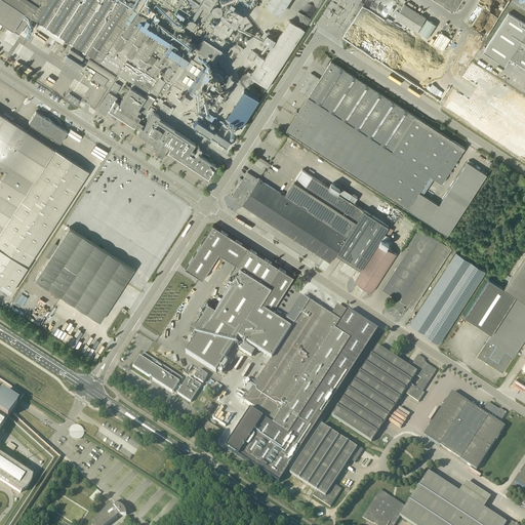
[(25,12),(33,17),(43,0),(0,0),(23,15),(25,12)]
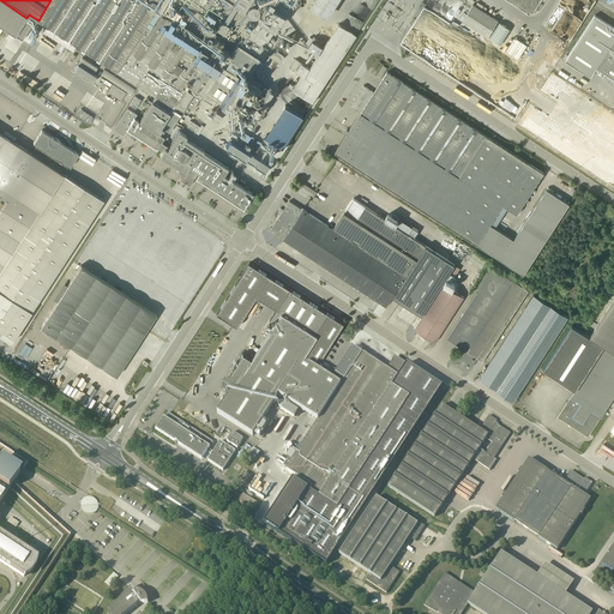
[(227,56),(164,16),(152,8),(139,0),(50,0),(38,20),(46,25),(43,29),(49,31),(47,34),(58,41),(59,38),(73,48),(76,46),(118,72),(130,54),(200,97),(222,64),(227,56)]
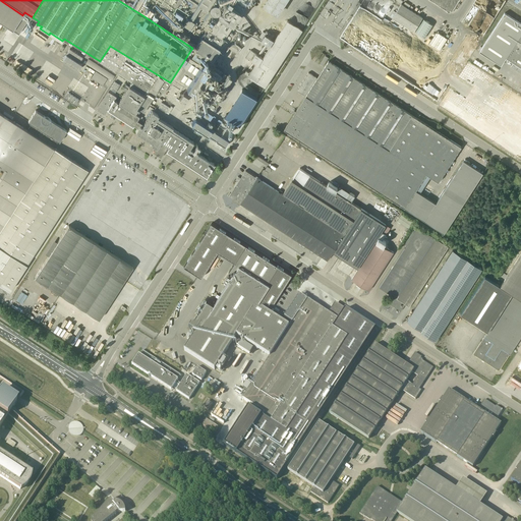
[(133,0),(129,7),(139,13),(148,0),(155,0),(159,2),(160,0),(133,0)]
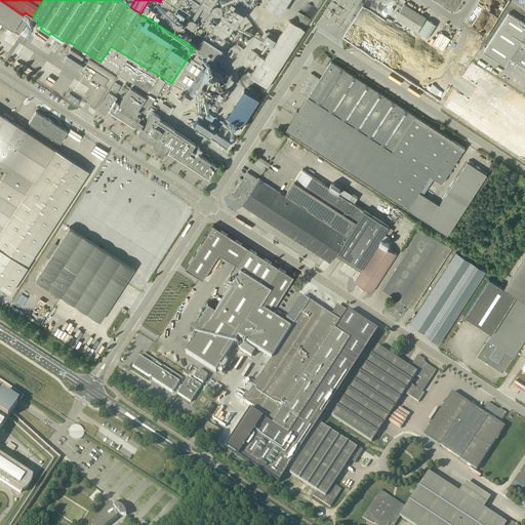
[(218,15),(207,8),(193,0),(161,0),(160,2),(174,12),(177,7),(188,14),(196,19),(209,29),(205,36),(219,46),(221,47),(224,49),(226,46),(229,42),(225,39),(242,11),(228,1),(218,15)]
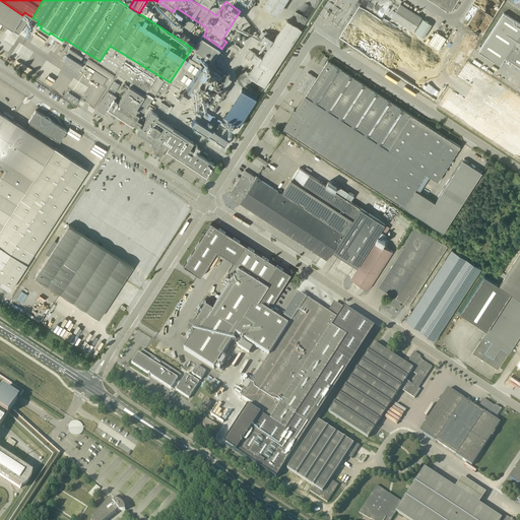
[(191,0),(205,8),(211,0),(216,4),(218,0),(191,0)]
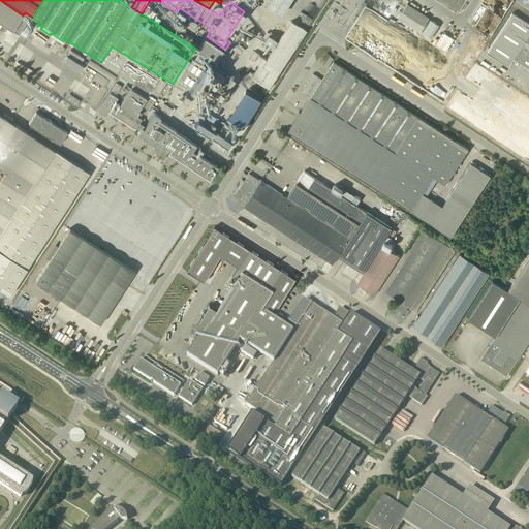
[(228,0),(228,1),(229,1),(244,11),(247,6),(249,7),(253,0),(252,0),(228,0)]
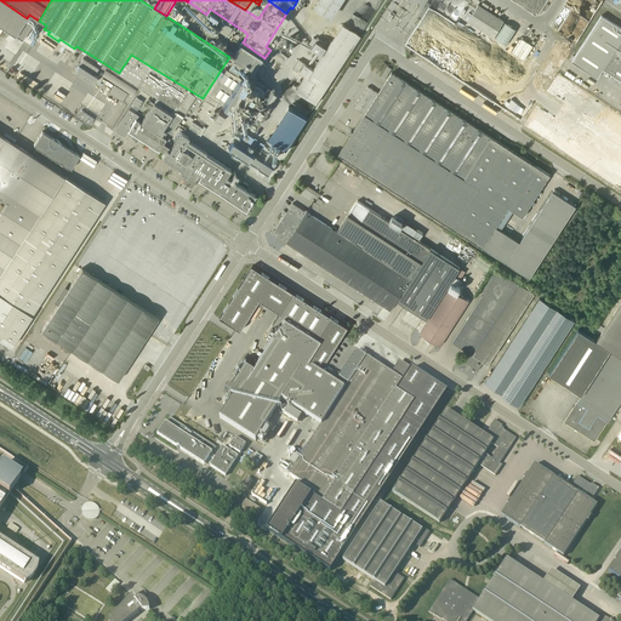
[(318,0),(314,6),(331,18),(342,0),(318,0)]
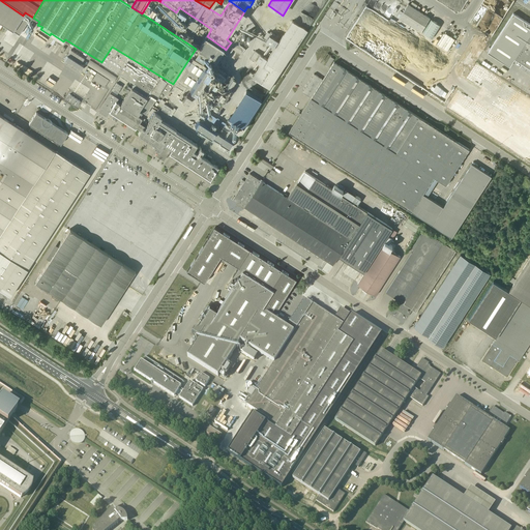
[(400,18),(421,31),(430,18),(408,3),(400,18)]
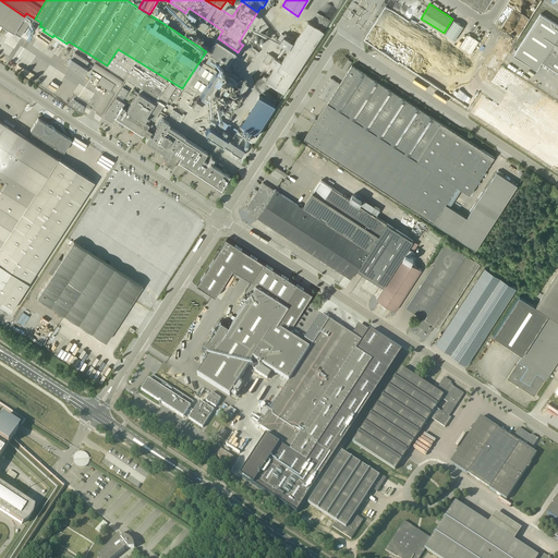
[(557,25),(541,14),(513,55),(536,70),(542,62),(549,67),(547,70),(557,77),(557,25)]
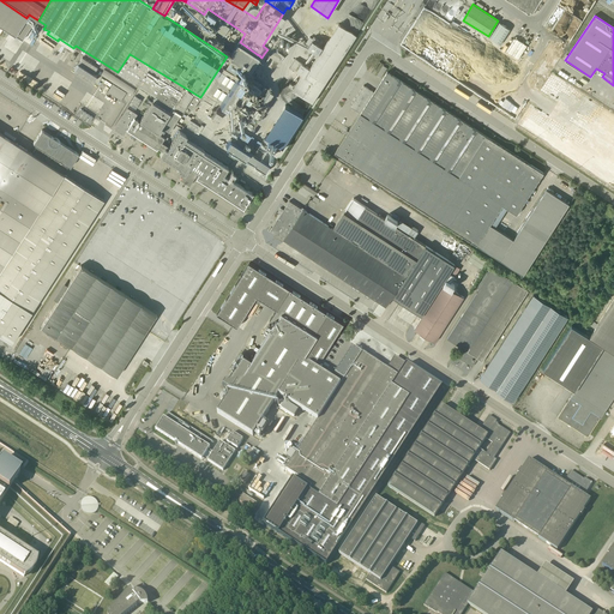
[(499,22),(489,37),(501,44),(511,29),(499,22)]
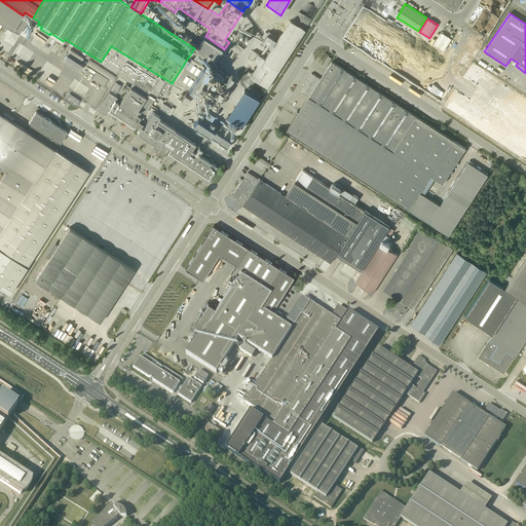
[(259,64),(251,76),(261,83),(265,85),(268,87),(305,31),(290,21),(265,59),(259,54),(255,61),(259,64)]
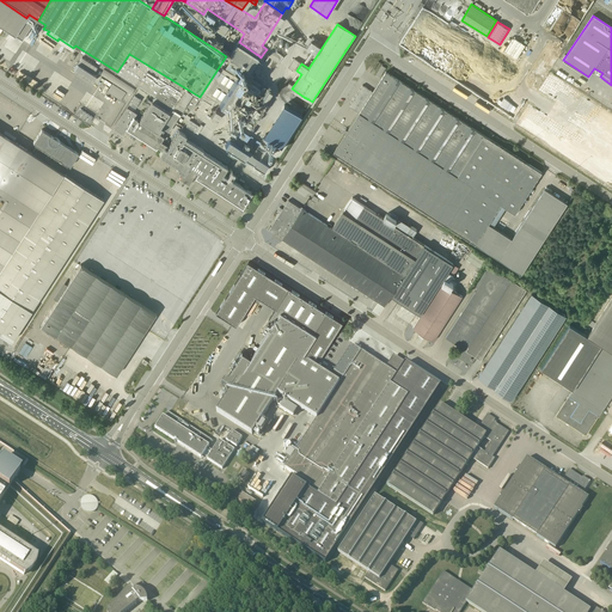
[(234,41),(238,35),(228,29),(225,35),(234,41)]
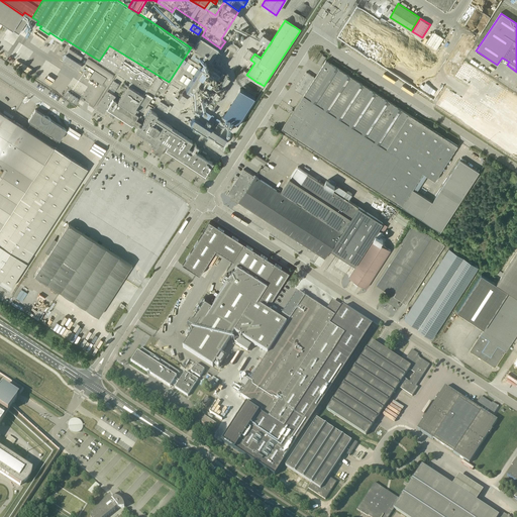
[(342,28),(337,36),(352,46),(357,37),(342,28)]
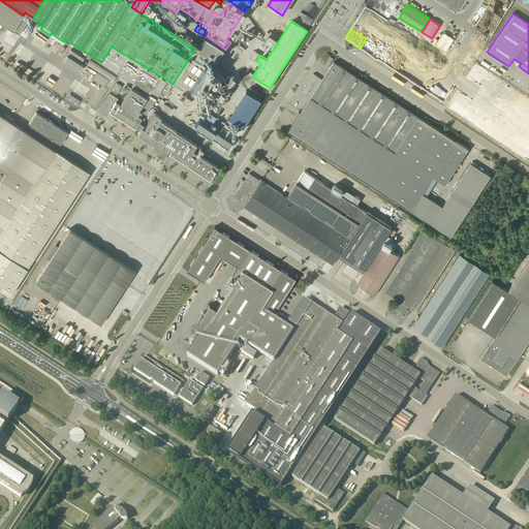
[(444,33),(444,34),(443,33),(436,43),(441,47),(447,36),(448,35),(444,33)]
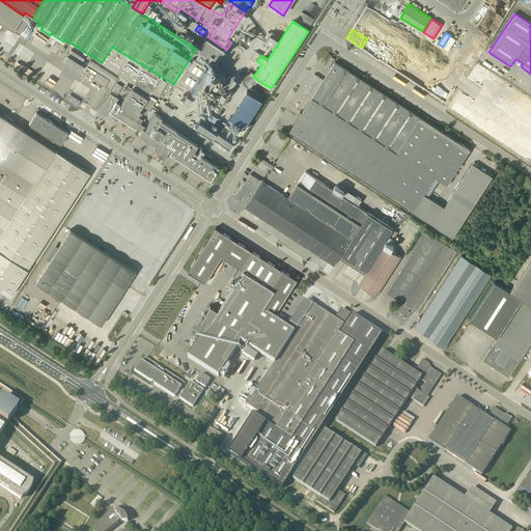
[(271,34),(267,40),(275,47),(279,40),(271,34)]
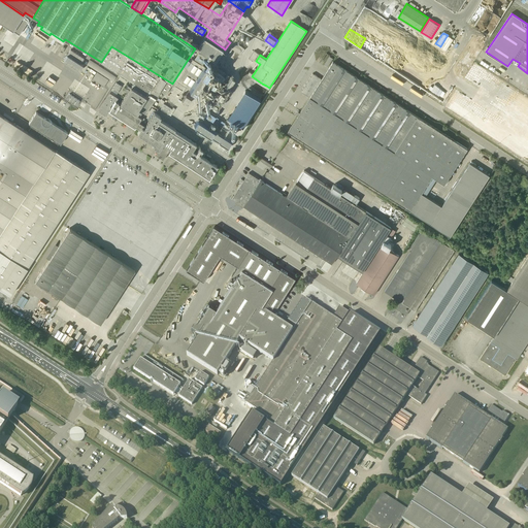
[(453,39),(447,36),(440,46),(446,51),(453,39)]
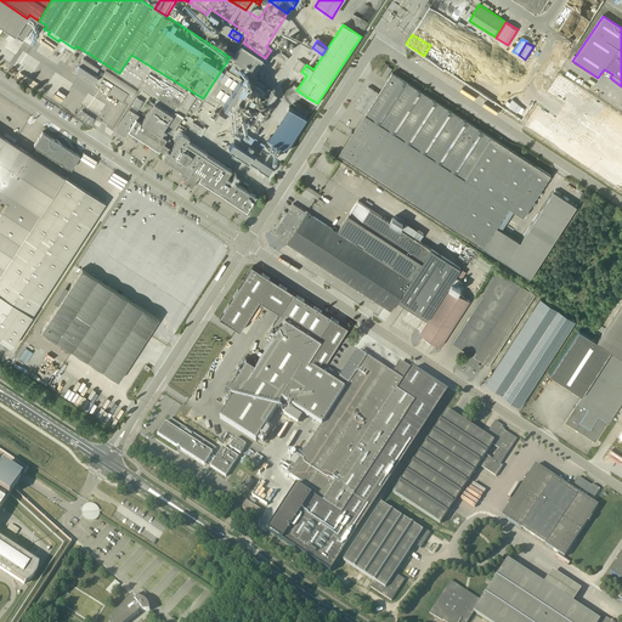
[(159,150),(164,153),(169,146),(167,145),(165,143),(164,143),(167,139),(159,134),(160,134),(163,129),(167,130),(171,134),(190,106),(196,109),(203,99),(131,55),(119,73),(157,99),(154,102),(151,101),(147,106),(151,108),(141,123),(137,119),(136,119),(128,131),(129,131),(159,151),(159,150)]
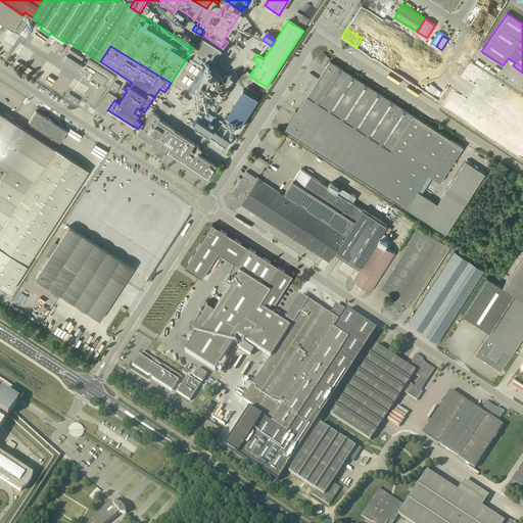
[(83,57),(69,49),(62,61),(79,70),(82,65),(80,63),(83,57)]
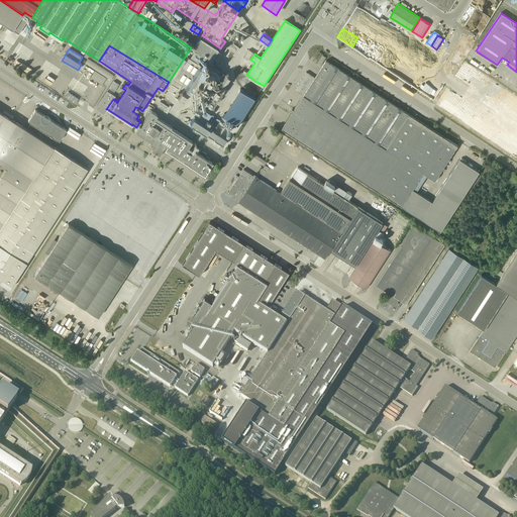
[(196,60),(187,54),(169,82),(183,92),(187,86),(198,92),(199,90),(207,95),(210,90),(210,91),(214,86),(213,85),(216,81),(208,76),(212,70),(210,69),(212,65),(213,64),(207,60),(206,59),(203,64),(200,62),(196,60)]
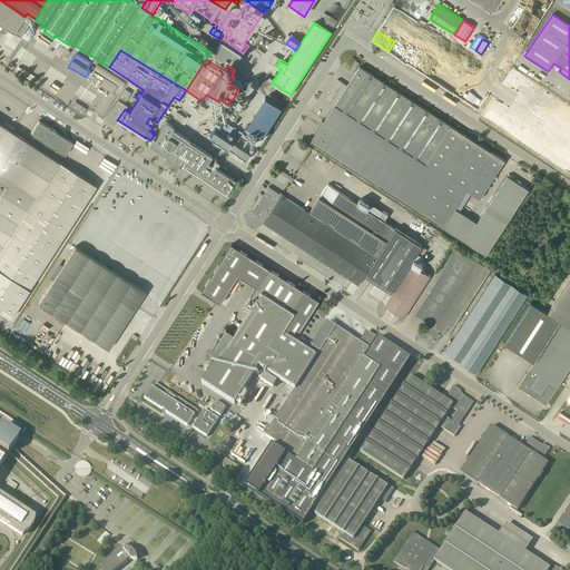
[(451,126),(364,70),(360,67),(347,86),(337,79),(325,99),(335,105),(426,164),(451,126)]
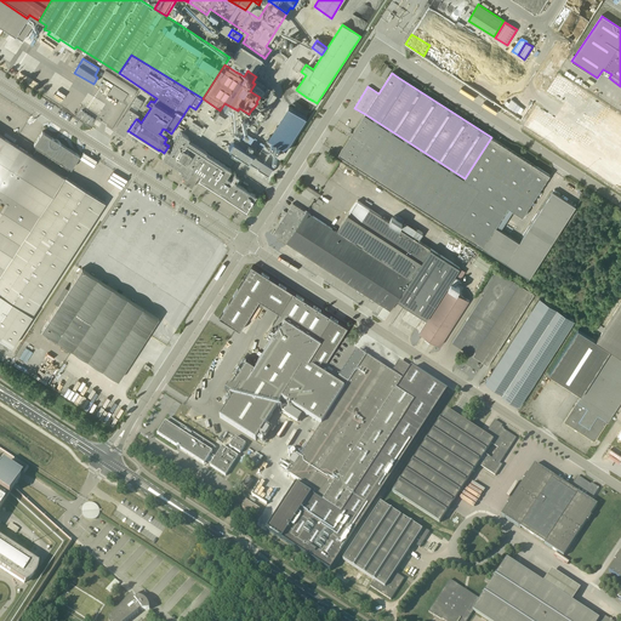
[(536,115),(533,121),(620,180),(620,123),(558,81),(539,112),(536,110),(534,114),(536,115)]
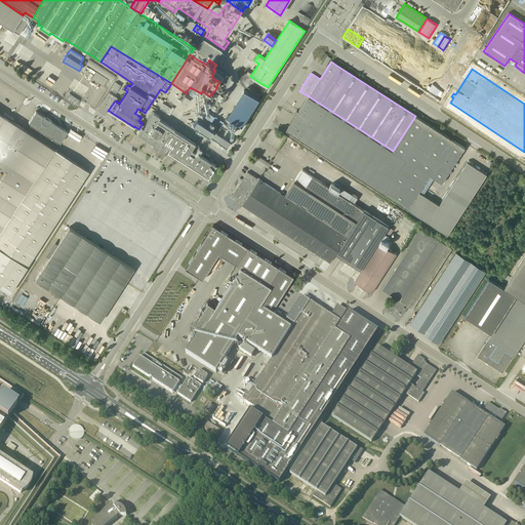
[(190,98),(185,94),(180,92),(177,97),(187,104),(190,98)]
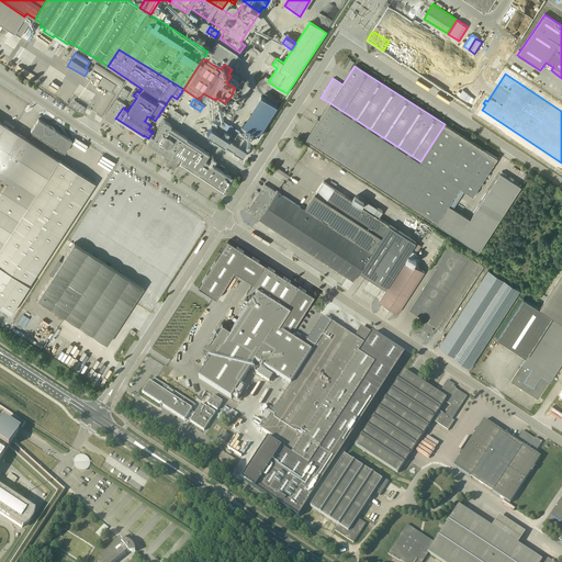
[(81,113),(86,108),(75,100),(70,105),(81,113)]
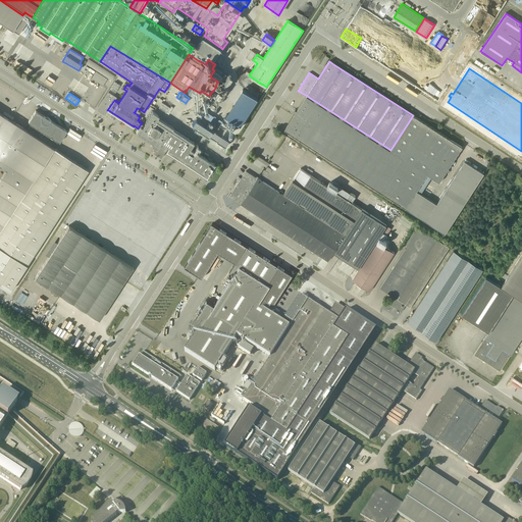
[(104,112),(113,98),(108,95),(99,109),(104,112)]
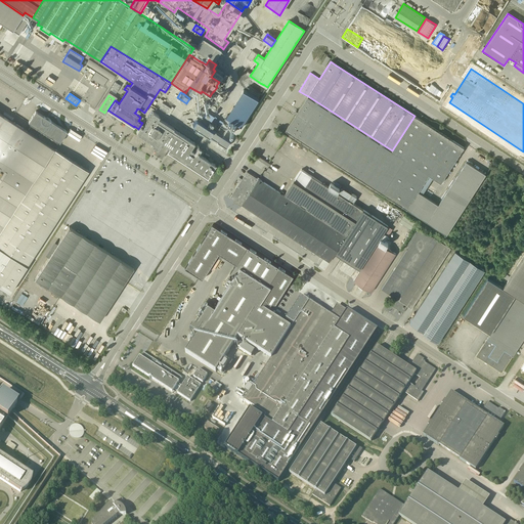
[(406,160),(392,150),(308,96),(298,113),(296,112),(295,113),(296,114),(286,130),(385,193),(406,160)]
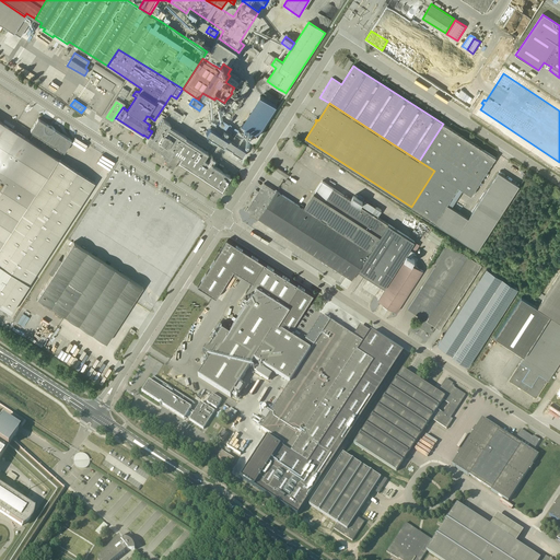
[(222,105),(218,112),(222,115),(228,114),(230,111),(222,105)]
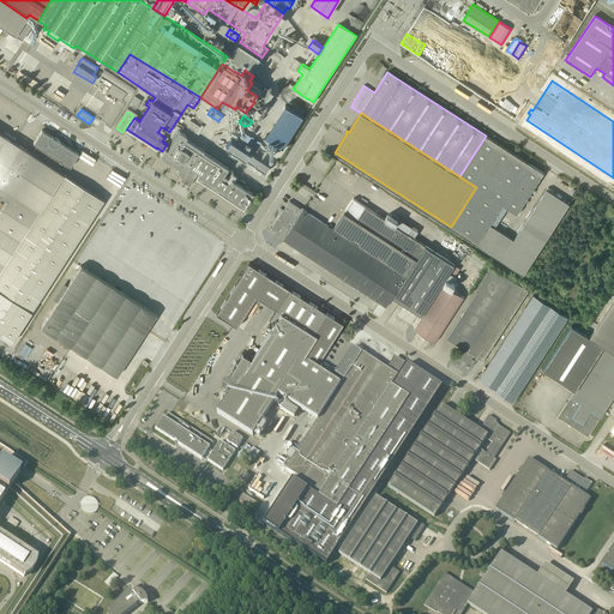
[(259,148),(263,143),(242,128),(239,133),(259,148)]
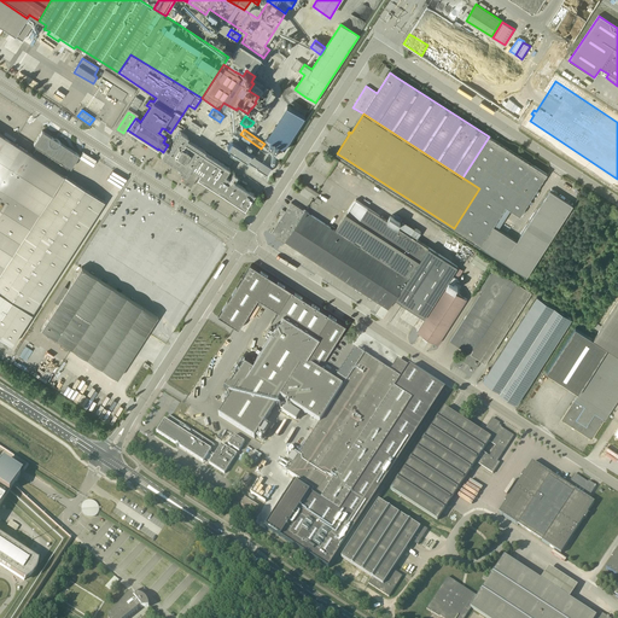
[(0,336),(11,344),(104,202),(64,175),(69,167),(70,168),(80,155),(42,130),(34,144),(38,146),(34,152),(34,153),(33,155),(0,133),(0,336)]
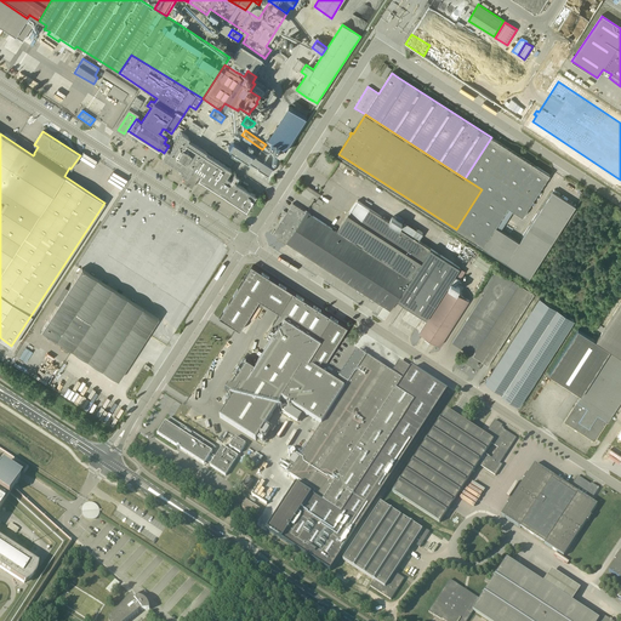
[(171,148),(169,146),(164,153),(161,157),(180,169),(178,171),(186,176),(187,177),(191,180),(189,181),(193,182),(193,183),(195,180),(197,177),(198,178),(245,210),(249,204),(251,205),(254,201),(251,200),(255,194),(227,176),(231,169),(206,153),(206,152),(188,140),(189,137),(181,132),(175,142),(172,146),(171,148)]
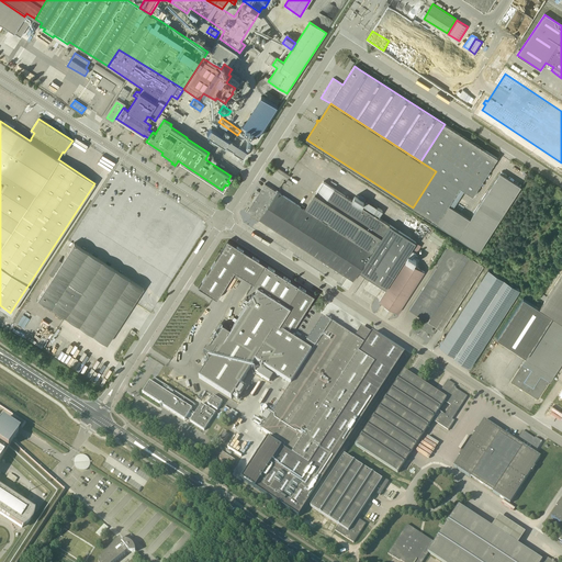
[(497,158),(460,134),(445,124),(420,161),(436,171),(413,208),(450,232),(456,236),(480,251),(521,187),(501,173),(470,220),(468,217),(453,209),(464,191),(473,197),(497,158)]
